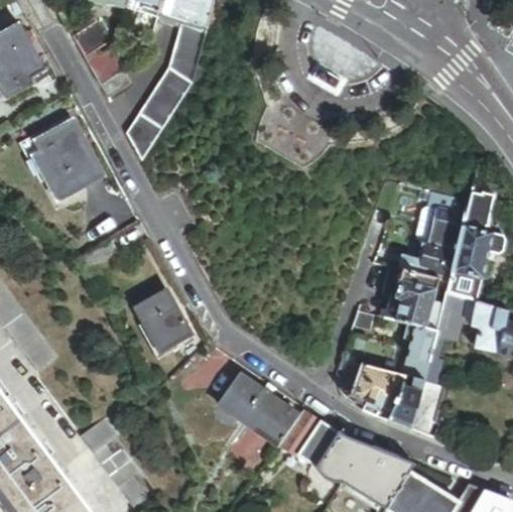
[(88,0),(88,3),(105,8),(106,3),(104,2),(105,0),(88,0)]
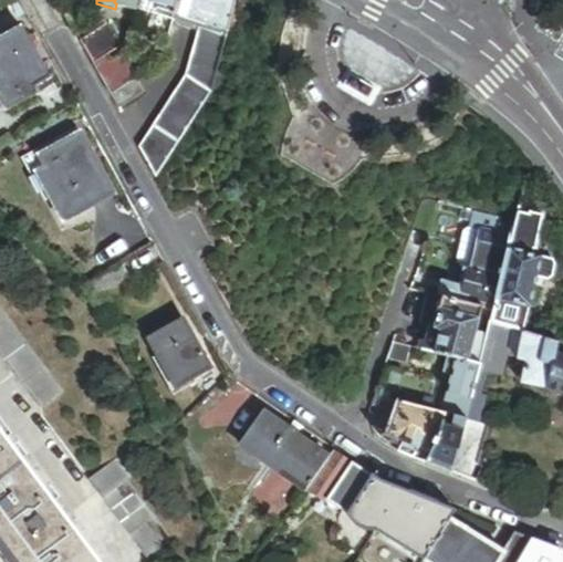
[(115,0),(114,2),(116,3),(137,10),(139,0),(115,0)]
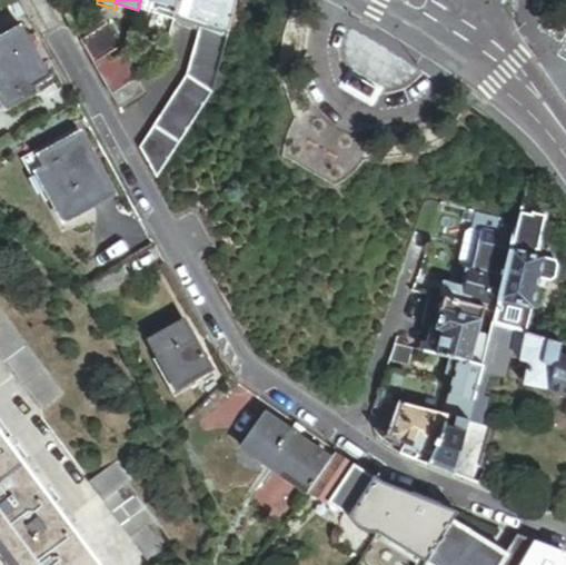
[(140,0),(138,10),(146,12),(149,2),(174,9),(176,0),(140,0)]
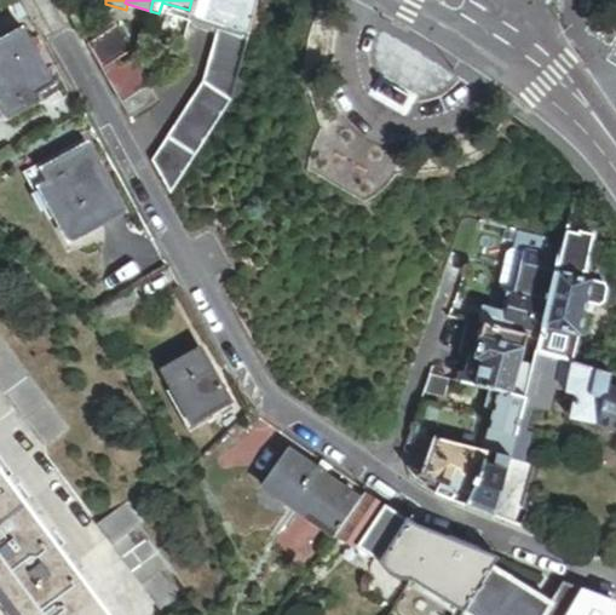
[(191,0),(189,10),(188,16),(247,33),(254,0),(191,0)]
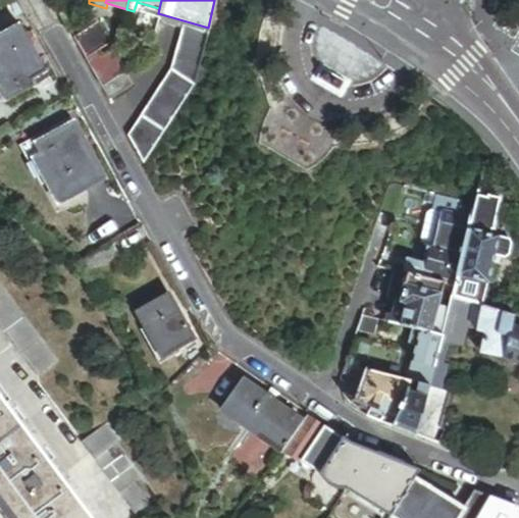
[(137,2),(134,11),(157,18),(158,13),(159,8),(137,2)]
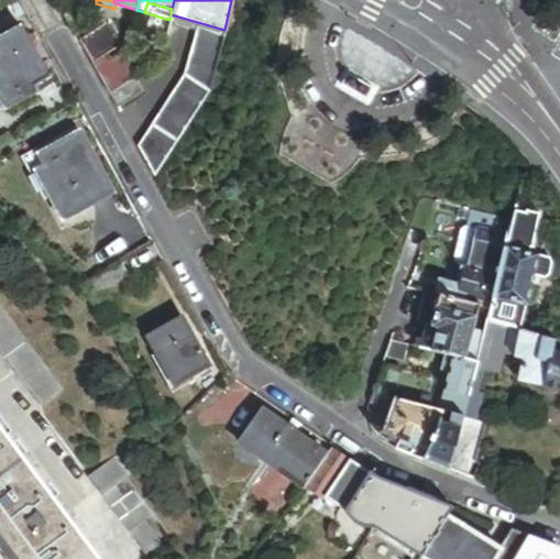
[(76,28),(83,17),(78,8),(68,13),(76,28)]
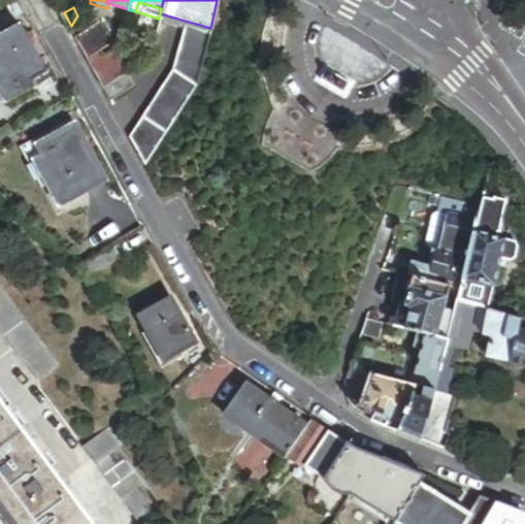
[(74,30),(71,26),(64,12),(59,14),(69,32),(74,30)]
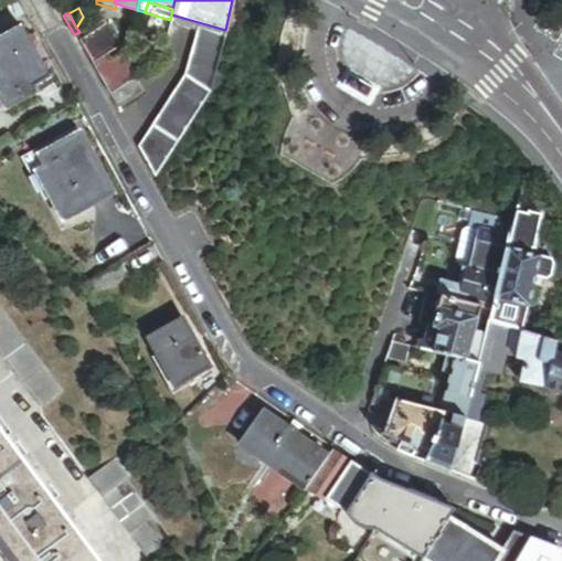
[(89,25),(83,17),(76,28),(80,32),(89,25)]
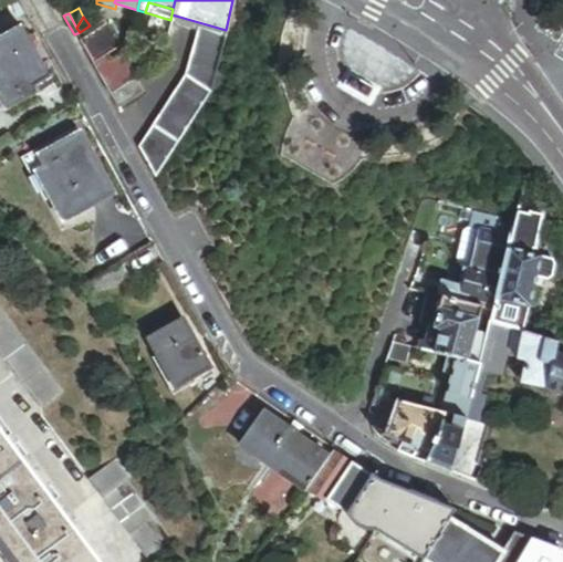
[(97,61),(120,45),(107,22),(84,39),(97,61)]
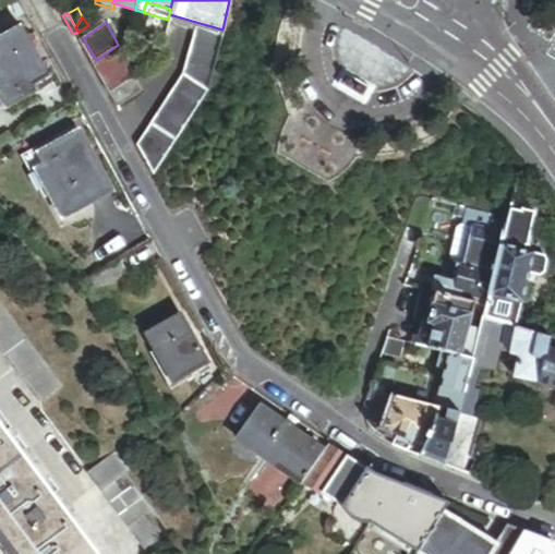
[(0,100),(5,109),(35,92),(36,94),(38,93),(34,84),(52,73),(50,72),(48,73),(20,25),(0,36),(0,100)]
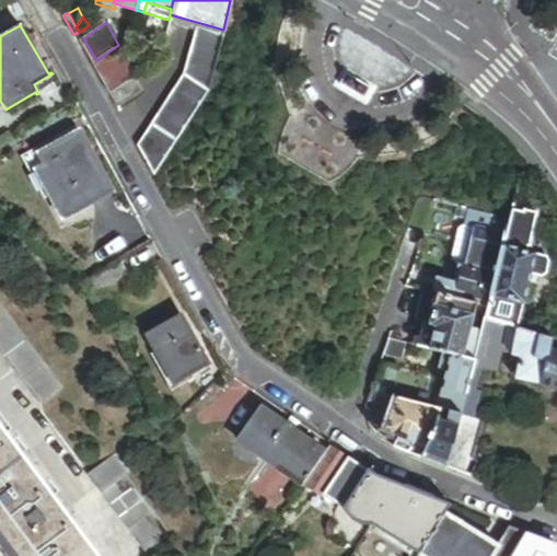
[(138,147),(152,173),(155,178),(209,88),(222,35),(195,25),(183,72),(138,147)]
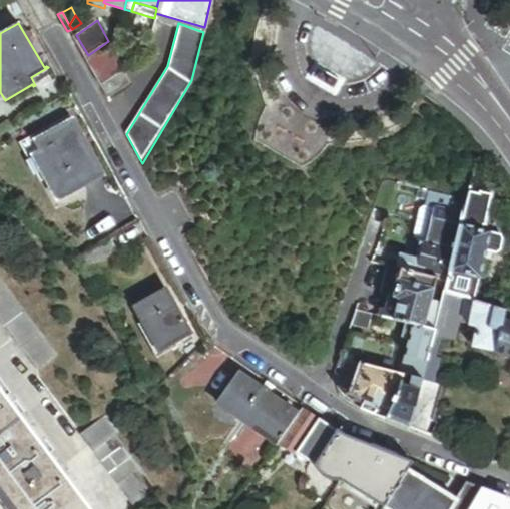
[(83,59),(88,55),(76,35),(71,38),(83,59)]
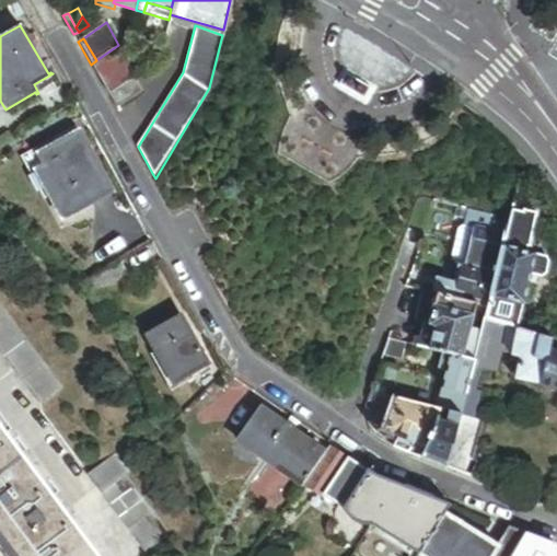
[(146,67),(126,39),(118,45),(96,60),(91,65),(108,94),(114,91),(132,77),(146,67)]
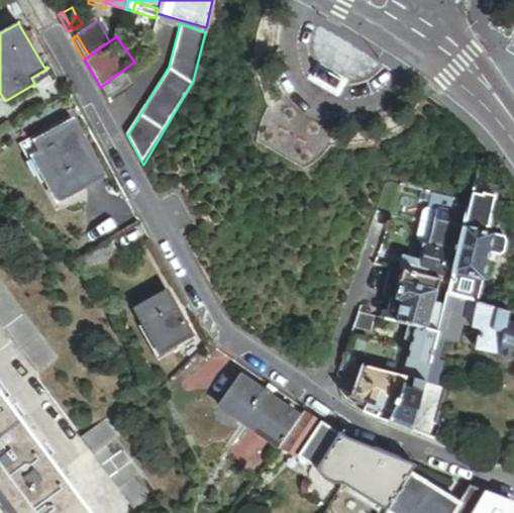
[(122,71),(105,84),(106,84),(112,96),(125,86),(130,82),(122,71)]
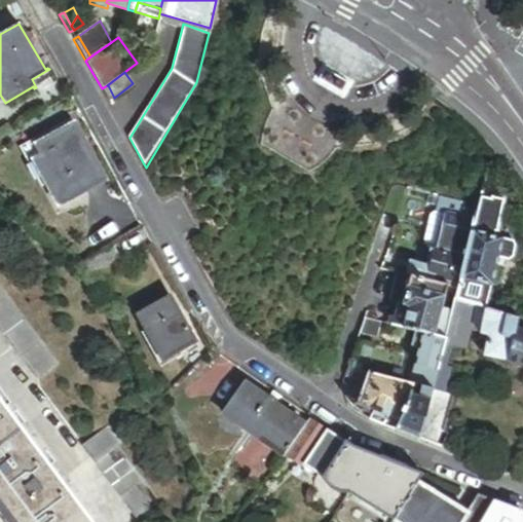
[(108,85),(107,85),(102,88),(109,102),(113,99),(114,98),(108,85)]
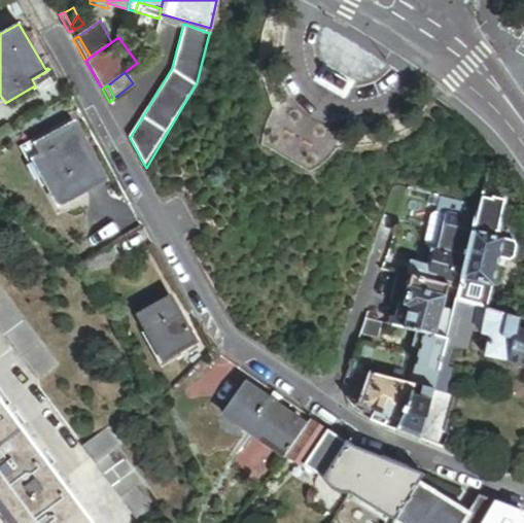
[(34,158),(48,183),(61,204),(107,177),(74,120),(60,129),(37,142),(42,152),(34,158)]
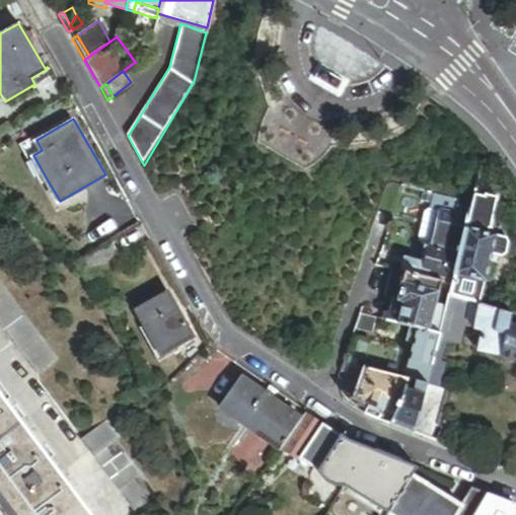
[(44,182),(48,180),(33,155),(42,150),(37,140),(59,127),(57,122),(20,142),(44,182)]
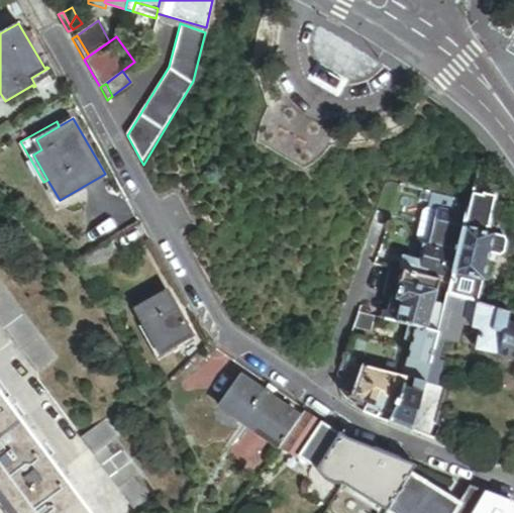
[(456,197),(430,190),(426,204),(422,206),(415,235),(416,235),(427,242),(438,201),(467,208),(468,206),(455,202),(456,197)]
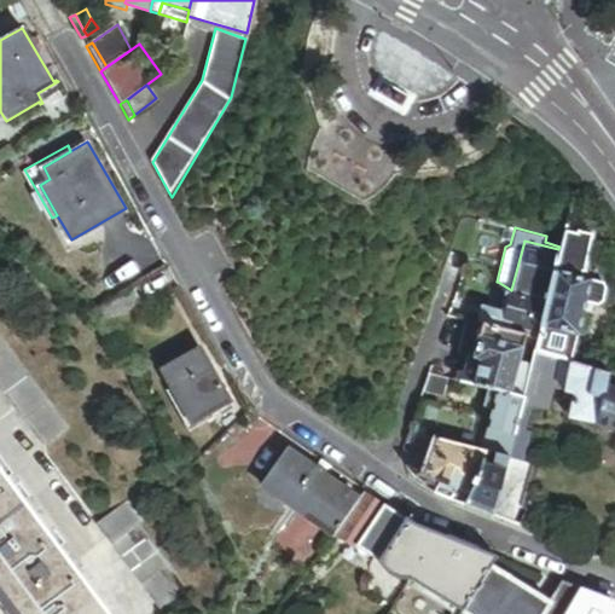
[(553,268),(558,249),(524,241),(511,290),(532,296),(538,271),(552,274),(553,268)]
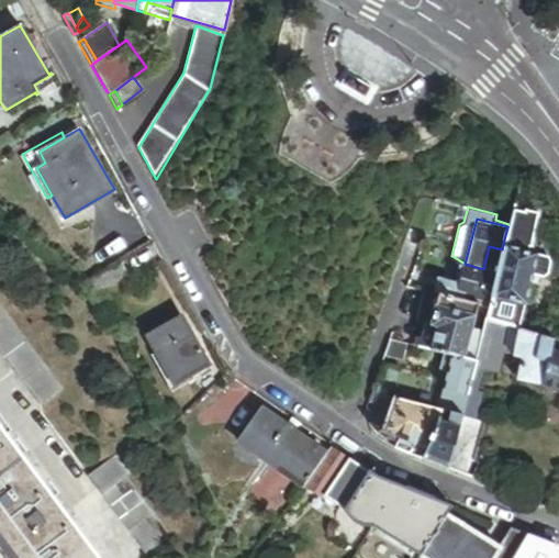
[(509,227),(505,244),(525,249),(530,233),(509,227)]
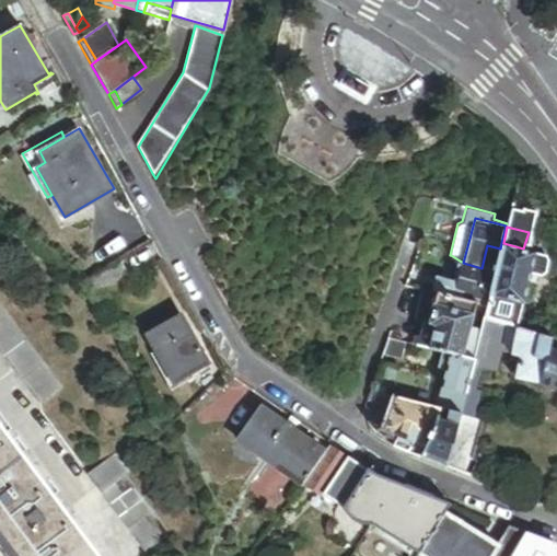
[(503,243),(501,243),(500,248),(495,271),(489,292),(522,301),(530,271),(534,252),(523,248),(503,243)]
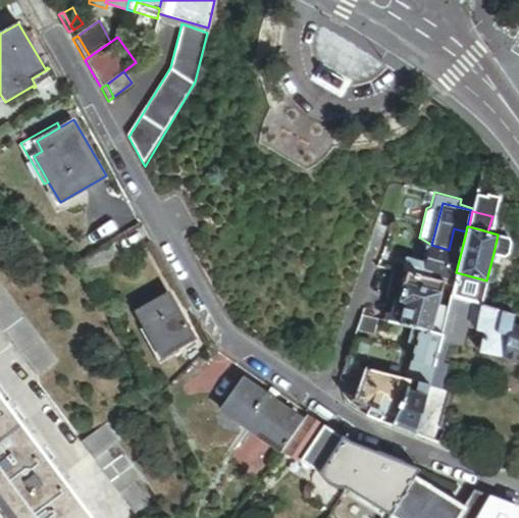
[(506,237),(498,235),(494,253),(501,254),(505,253),(508,240),(506,237)]
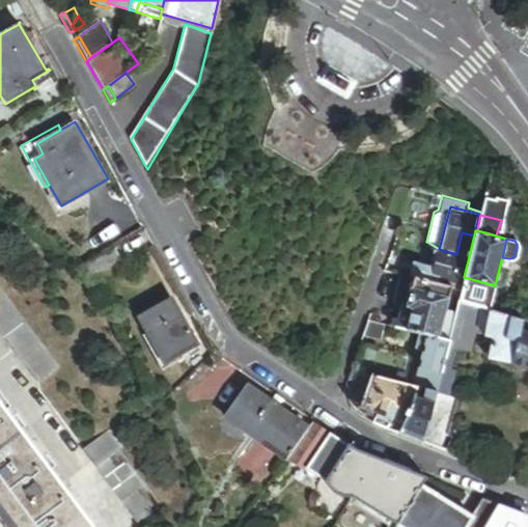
[(120,252),(113,241),(82,257),(89,269),(120,252)]
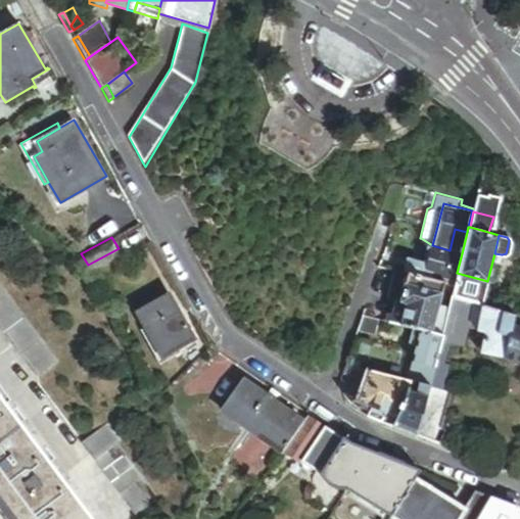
[(427,267),(432,246),(424,242),(423,245),(418,265),(427,267)]
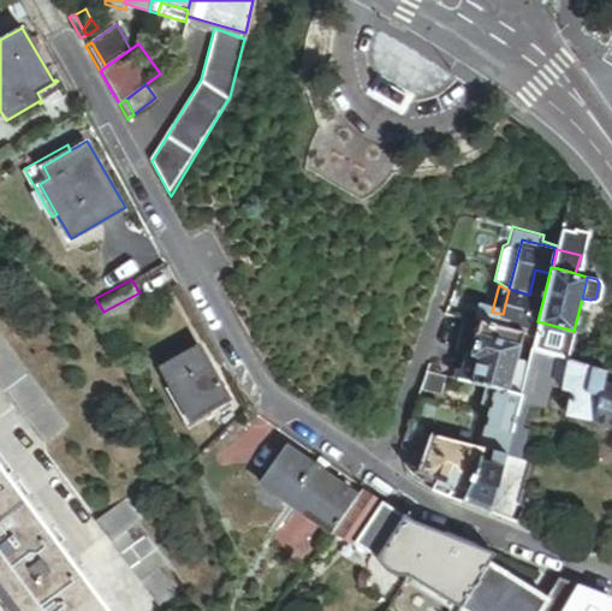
[(529,295),(509,289),(509,290),(503,314),(501,319),(507,320),(515,322),(535,327),(536,327),(538,321),(544,298),(529,295)]
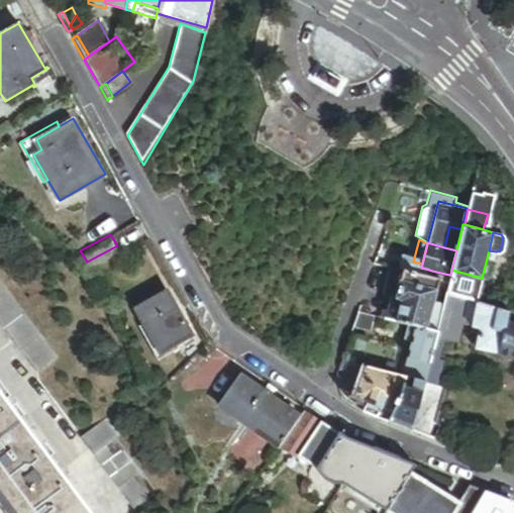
[(406,259),(403,269),(425,274),(425,273),(426,269),(421,268),(422,264),(413,262),(406,259)]
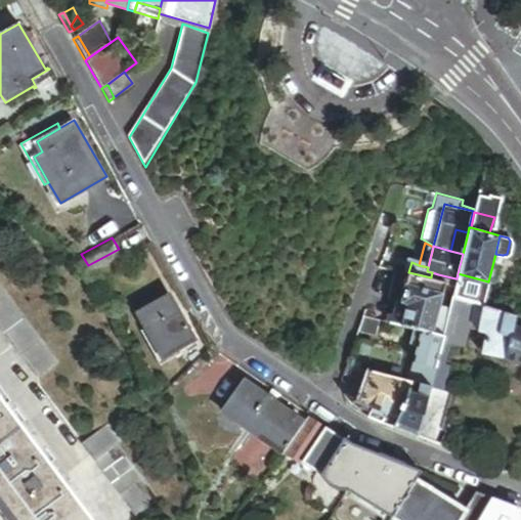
[(401,300),(408,273),(394,269),(387,296),(397,299),(401,300)]
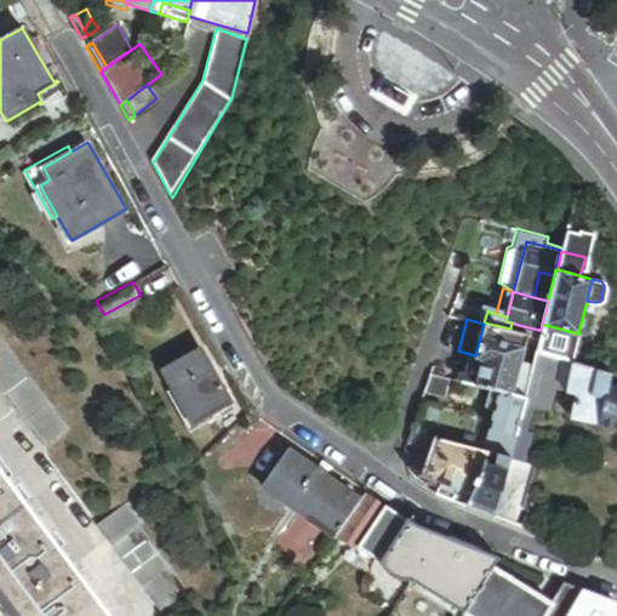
[(510,329),(484,323),(484,324),(475,355),(481,357),(475,381),(475,383),(489,387),(512,392),(512,391),(515,380),(520,360),(527,334),(510,329)]
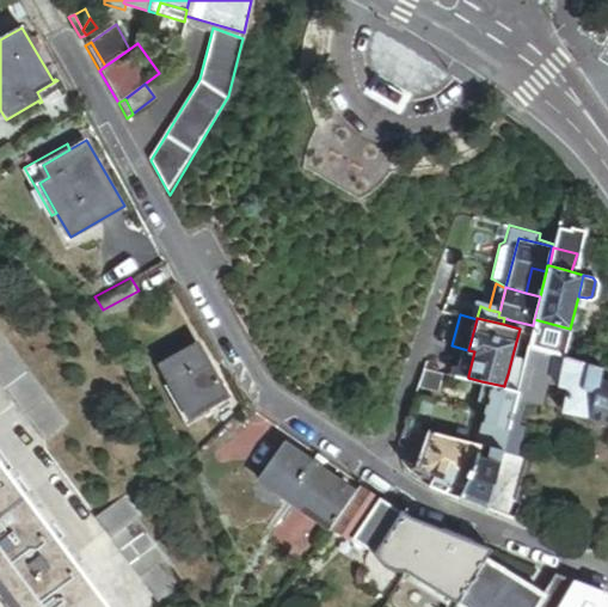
[(570,329),(534,319),(533,325),(528,343),(529,344),(552,353),(563,356),(564,355),(570,329)]
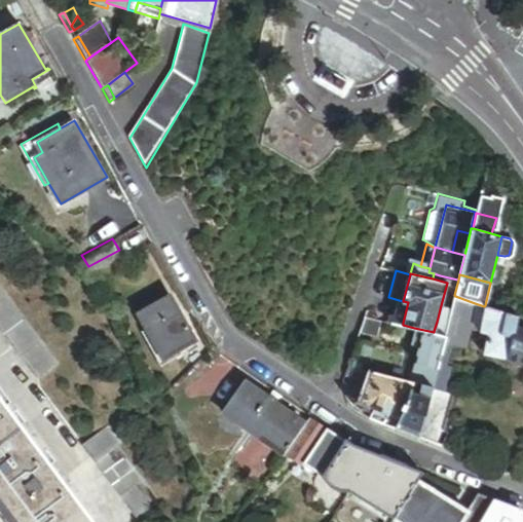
[(456,284),(457,280),(440,275),(439,280),(456,284)]
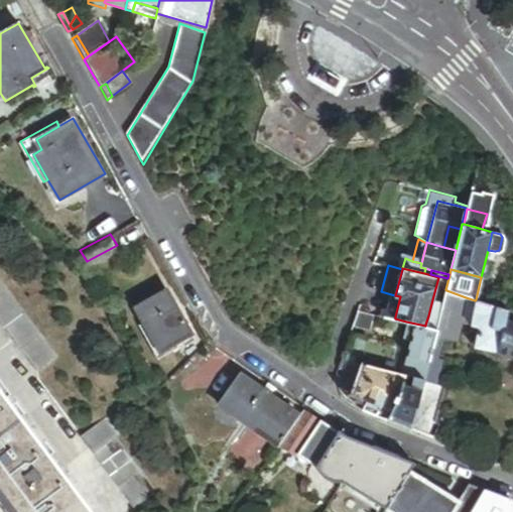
[(0,327),(30,366),(52,350),(0,281),(0,327)]
